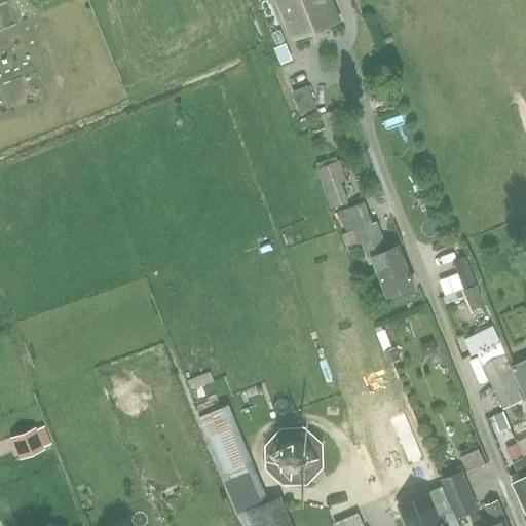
[(322,24),(322,26),(337,20),(329,0),(275,0),(276,0),(285,0),(289,10),(285,12),(295,37),(310,31),(310,29),(322,24)]
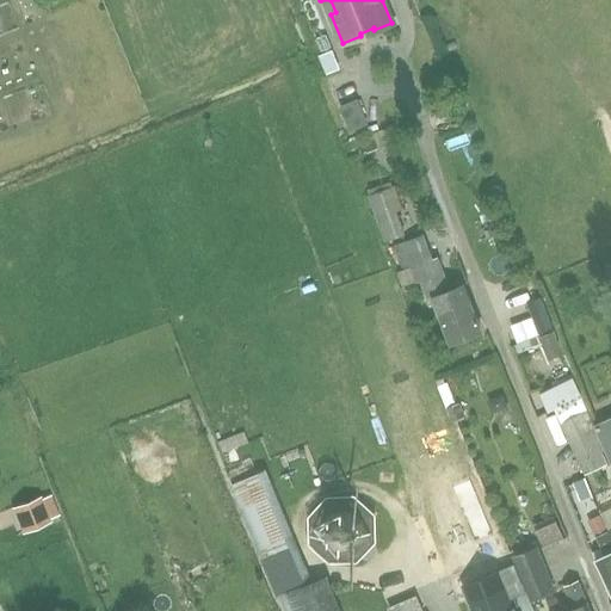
[(327,54),(337,75),(352,69),(343,48),(327,54)]
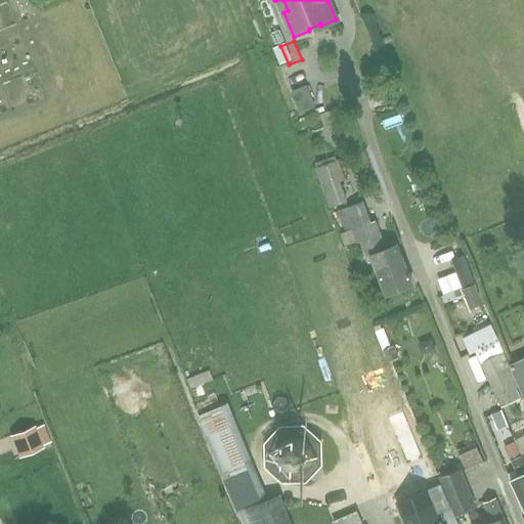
[(332,207),(347,201),(339,181),(344,179),(337,161),(316,169),(332,207)]
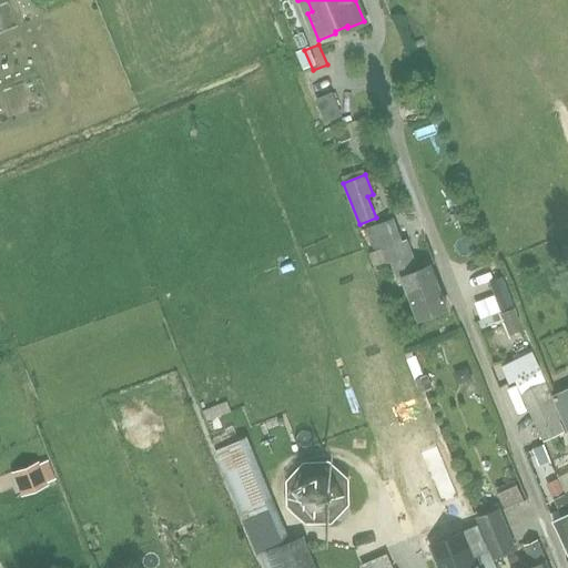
[(421,320),(448,308),(430,265),(418,270),(407,240),(404,241),(374,251),(369,253),(374,266),(386,262),(387,263),(392,262),(398,279),(404,276),(421,320)]
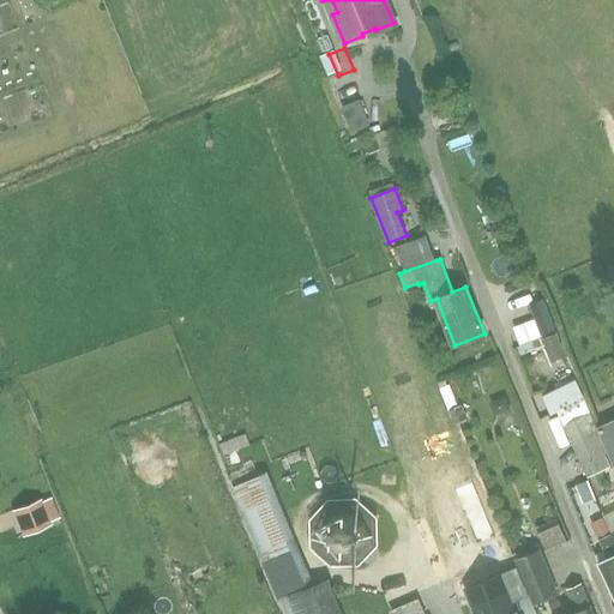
[(578,377),(545,392),(553,410),(587,395),(578,377)]
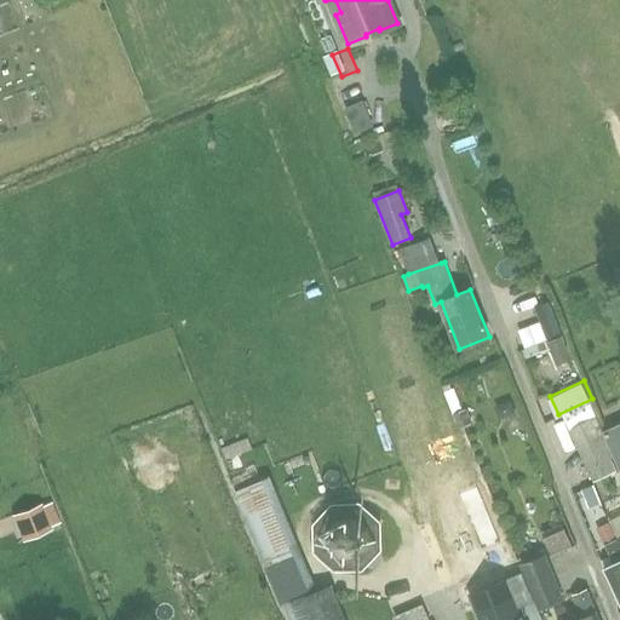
[(454,388),(452,389),(449,382),(442,384),(445,391),(453,414),(459,429),(472,423),(466,408),(464,409),(454,388)]
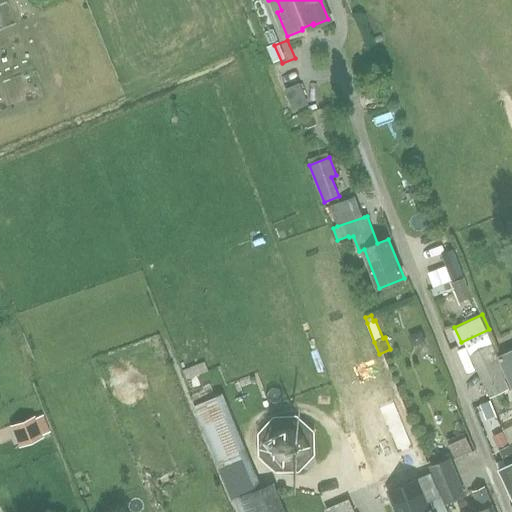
[(509,389),(489,345),(492,344),(487,333),(465,343),(471,354),(491,397),(509,389)]
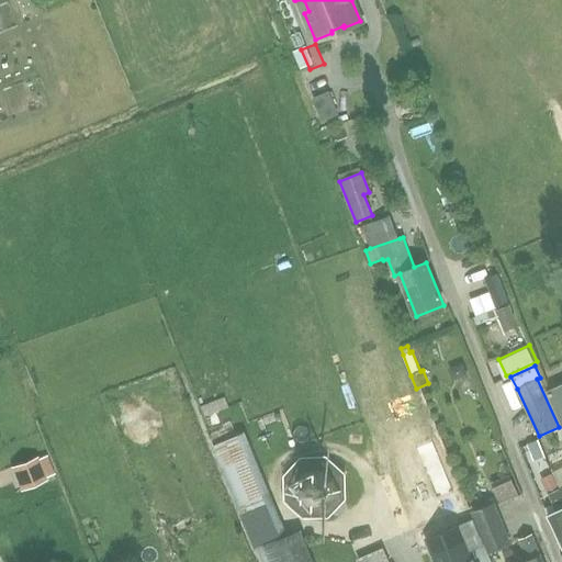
[(561,383),(547,391),(561,425),(561,383)]
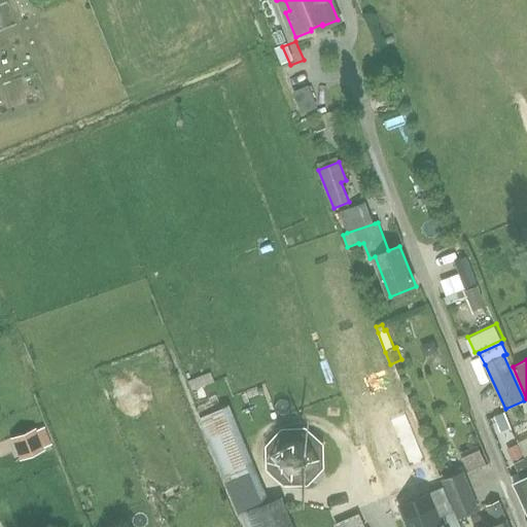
[(198,419),(239,514),(270,501),(230,405),(198,419)]
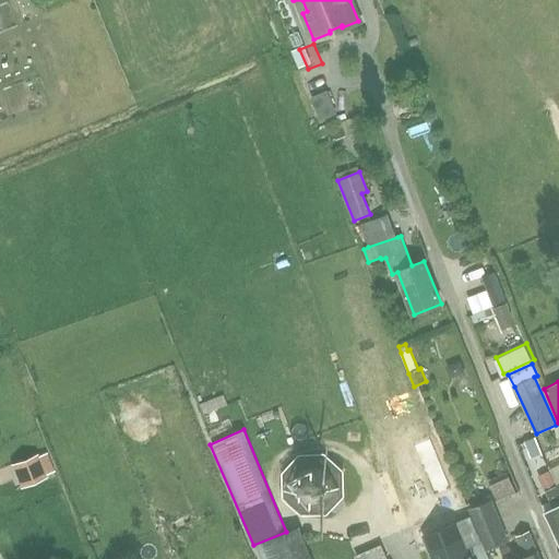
[(27,490),(64,476),(56,452),(18,466),(27,490)]
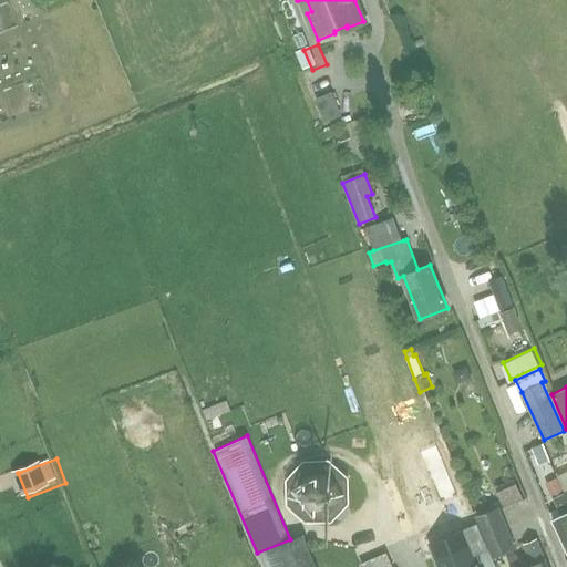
[(457,496),(444,463),(426,471),(440,503),(457,496)]
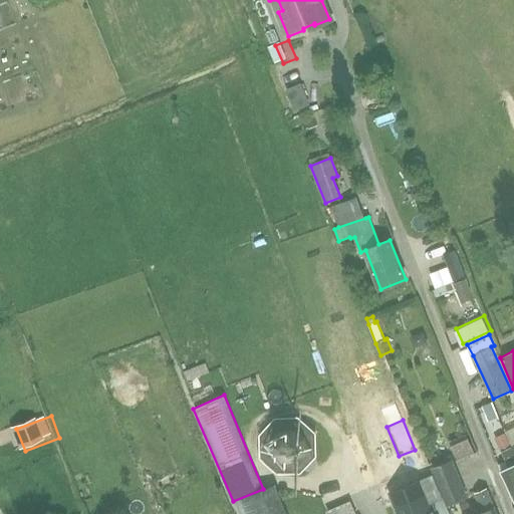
[(295,460),(303,451),(303,439),(294,430),(281,431),(273,440),(273,451),(283,460),(295,460)]
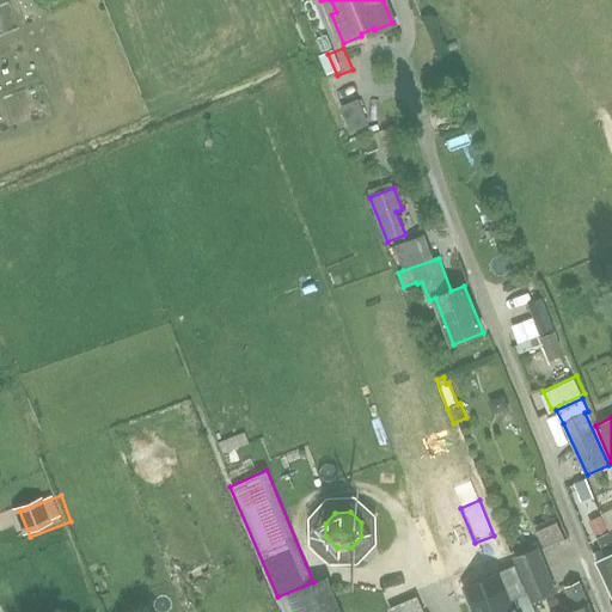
[(548,528),(551,540),(573,533),(568,521),(548,528)]
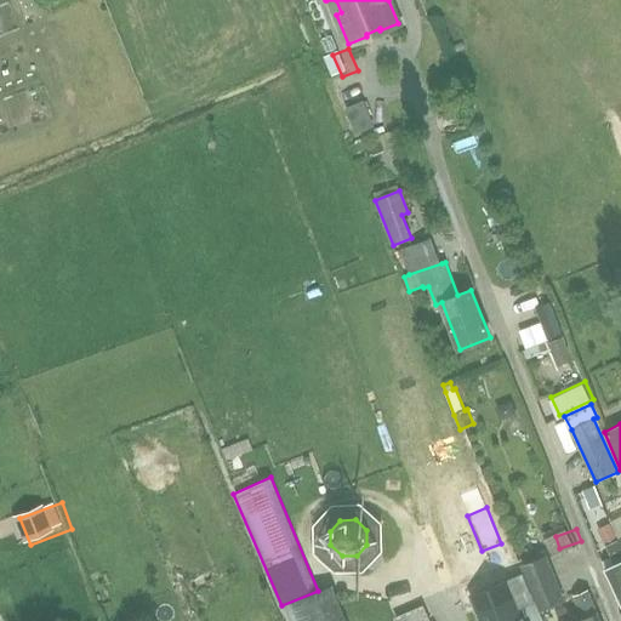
[(620,543),(619,540),(607,546),(615,564),(607,569),(620,600),(620,543)]
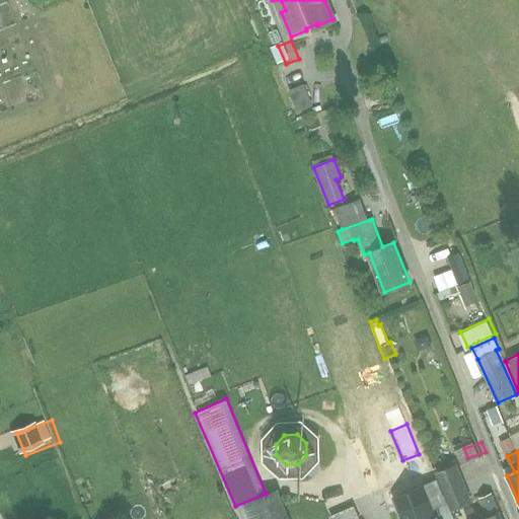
[(437,472),(452,510),(470,503),(462,479),(460,480),(454,465),(437,472)]
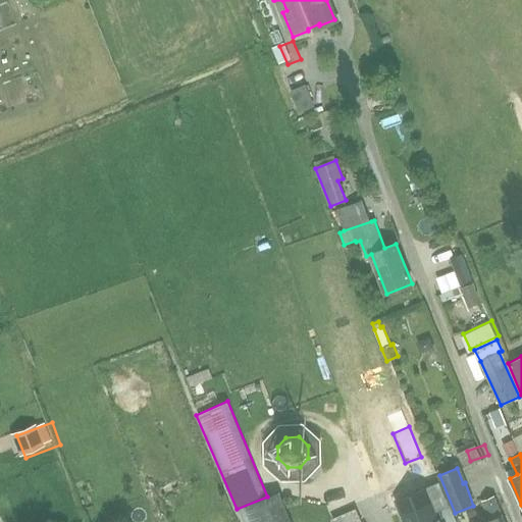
[(441,521),(428,488),(394,503),(401,521),(441,521)]
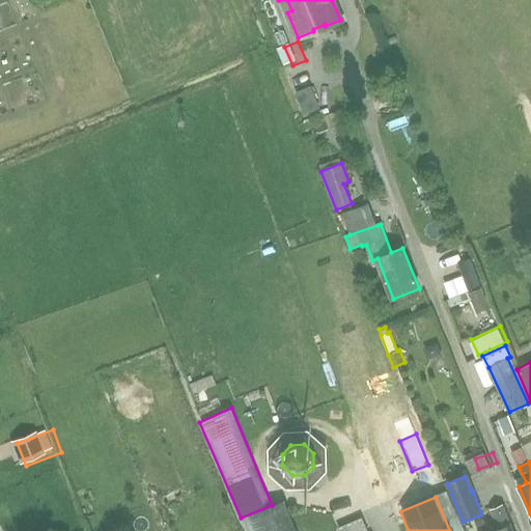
[(298,530),(286,501),(244,518),(249,530),(298,530)]
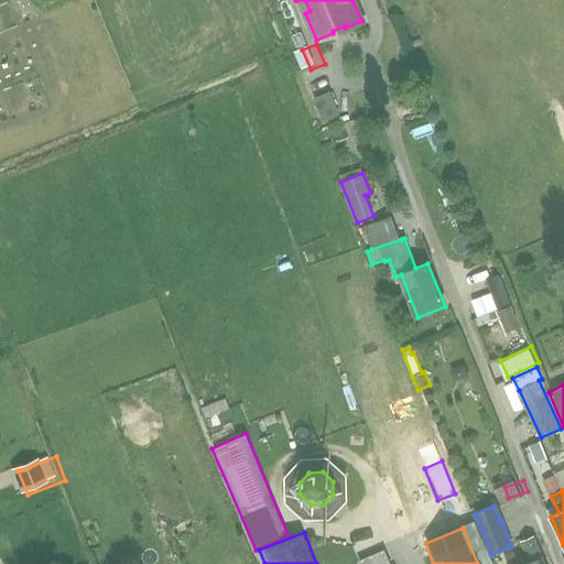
[(544,563),(534,537),(521,542),(530,562),(524,563),(544,563)]
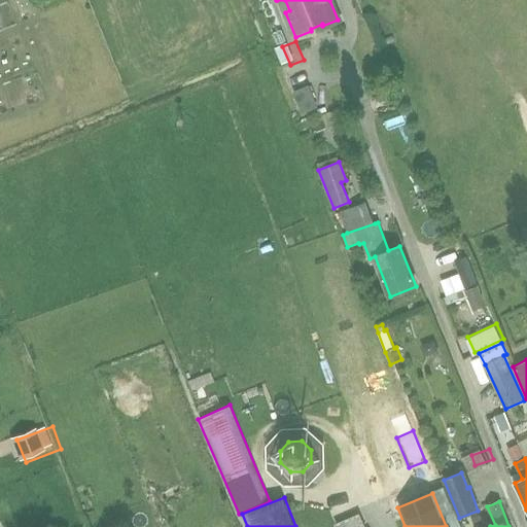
[(363,526),(358,515),(335,525),(335,526),(363,526)]
